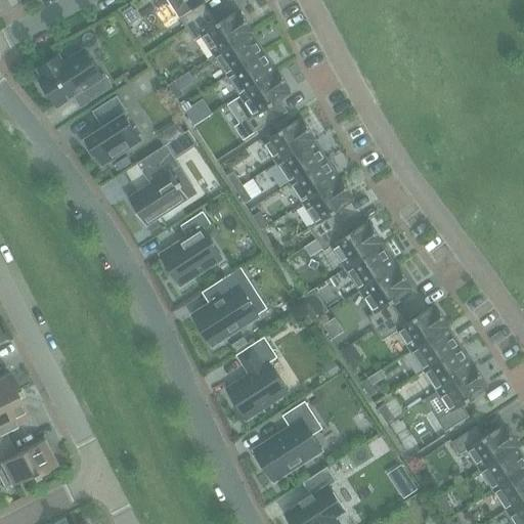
[(168,0),(186,29),(211,13),(204,3),(208,0),(168,0)]
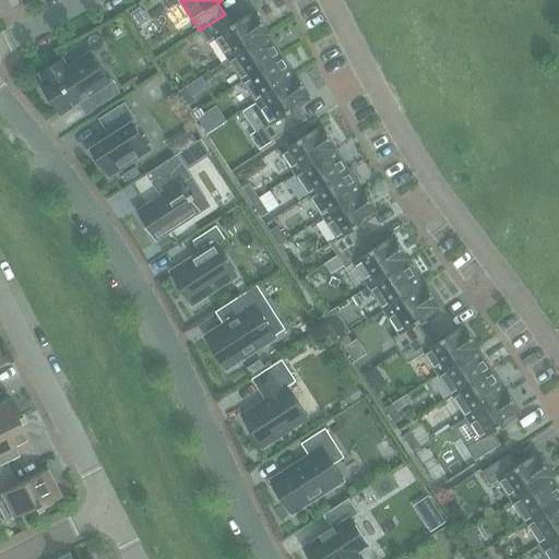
[(138,25),(150,18),(140,3),(129,11),(138,25)]
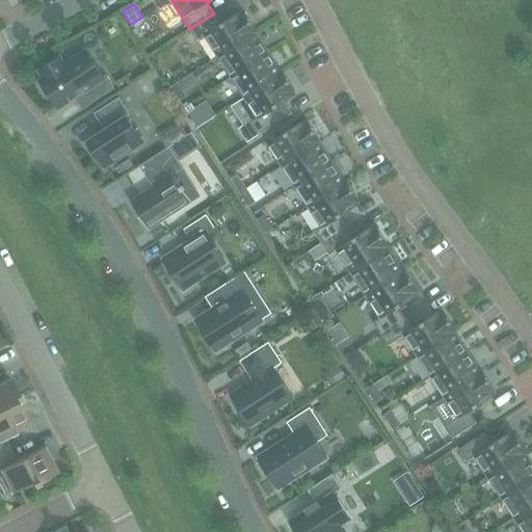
[(221,24),(214,14),(189,29),(197,42),(205,36),(218,57),(254,34),(257,32),(244,12),(242,14),(241,11),(221,24)]
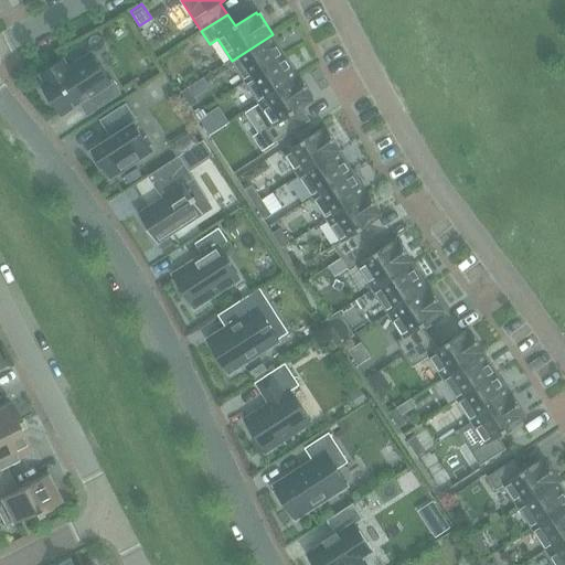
[(275,45),(269,36),(232,61),(246,82),(285,56),(276,44),(275,45)]
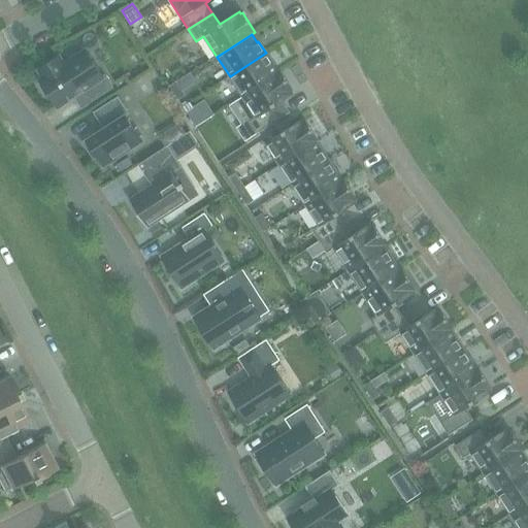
[(81,93),(89,104),(112,88),(105,75),(102,77),(85,51),(64,65),(60,58),(39,71),(43,78),(40,79),(42,83),(38,85),(47,98),(51,96),(59,107),(81,93)]
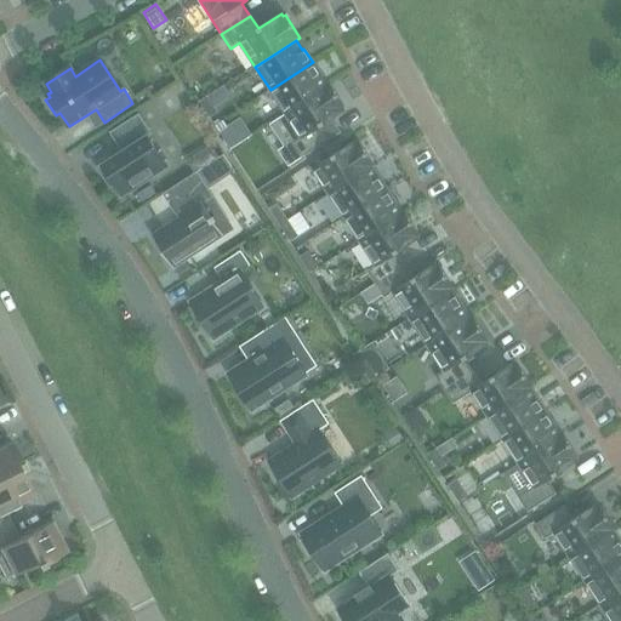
[(322,77),(313,62),(271,90),(285,113),(325,86),(320,78),(322,77)]
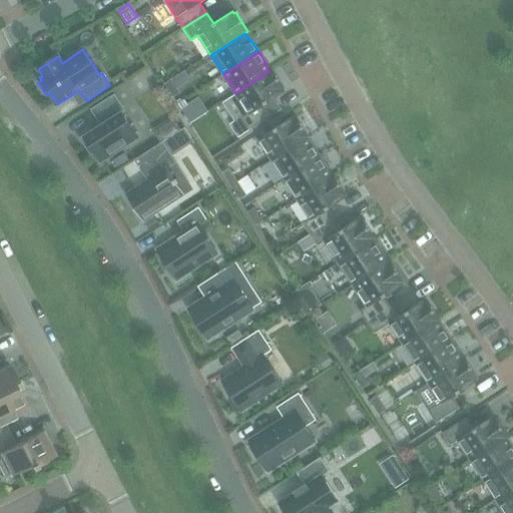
[(167,62),(151,63),(152,76),(168,74),(167,62)]
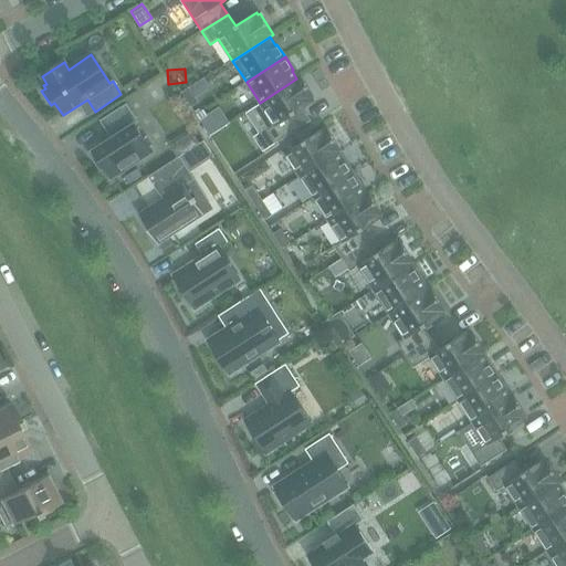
[(189,85),(184,88),(194,103),(200,98),(197,94),(211,84),(206,75),(189,85)]
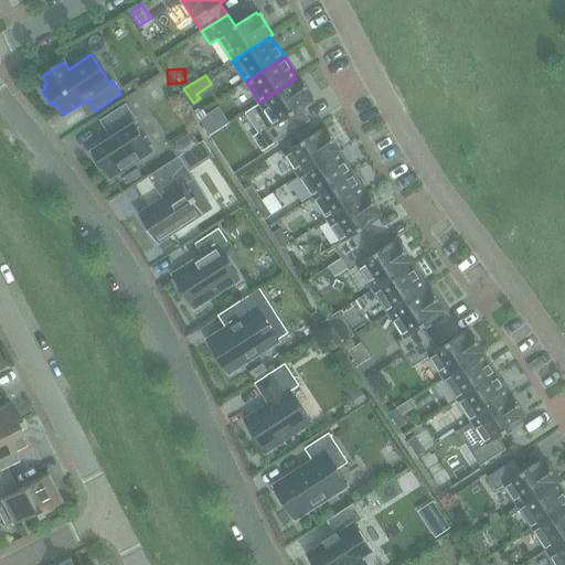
[(296,78),(259,103),(274,125),(266,130),(275,144),(300,127),(308,123),(300,109),(313,102),(312,98),(313,97),(300,76),(296,78)]
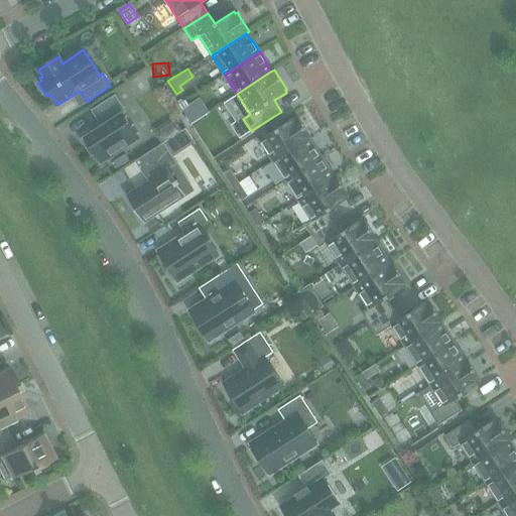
[(106,124),(102,127),(82,140),(92,155),(95,153),(102,163),(139,139),(123,114),(126,112),(115,95),(95,108),(106,124)]
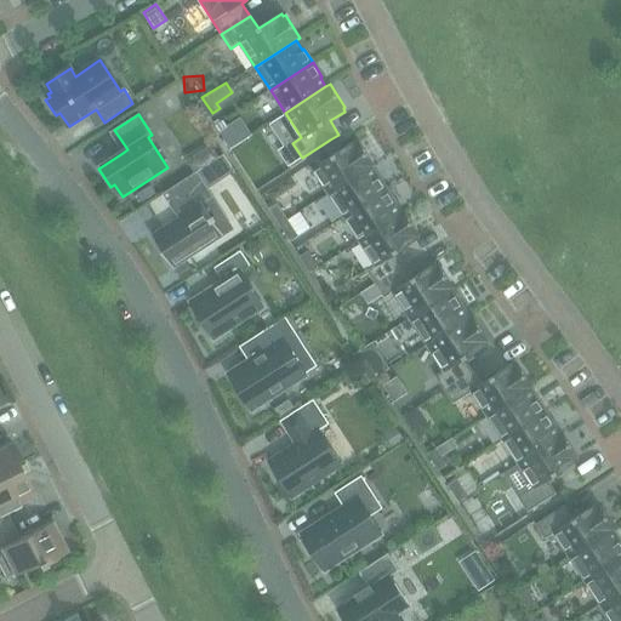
[(228,127),(221,134),(231,149),(239,144),(228,127)]
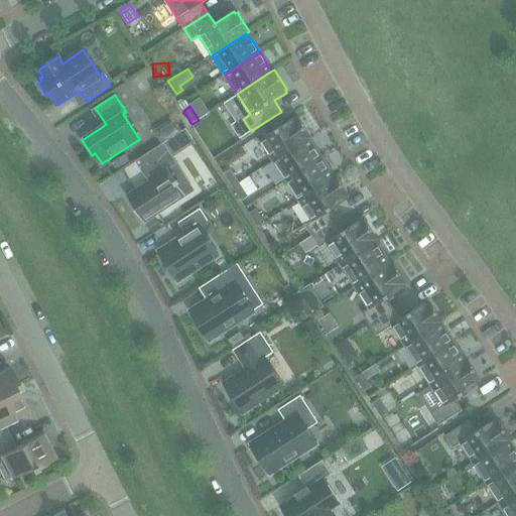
[(260,140),(274,161),(307,140),(310,137),(298,118),(296,119),(295,117),(260,140)]
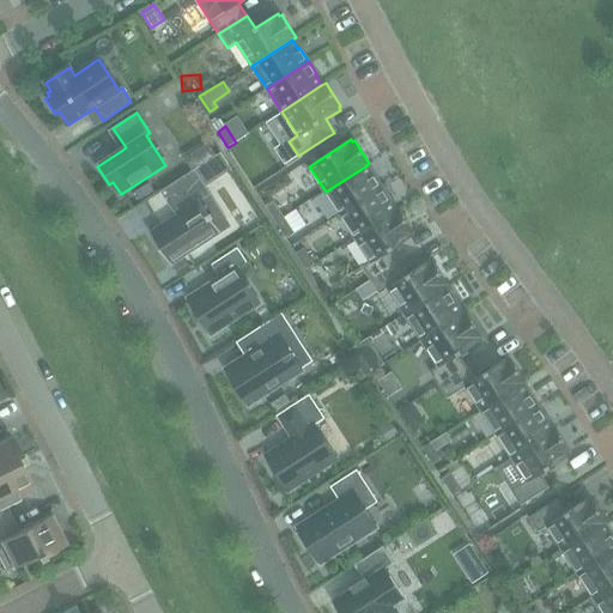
[(211,144),(186,159),(193,170),(195,169),(218,155),(211,144)]
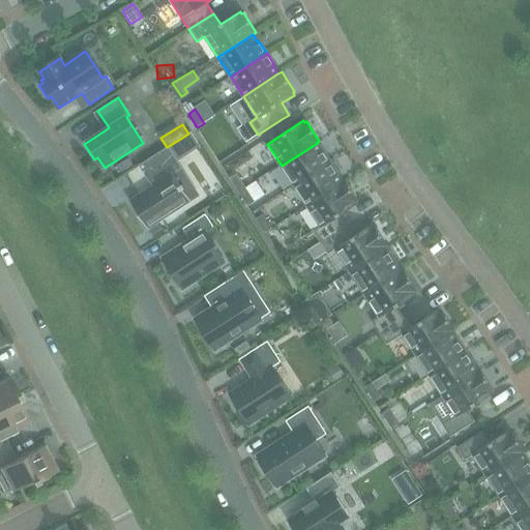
[(188,134),(169,146),(178,162),(202,147),(192,131),(188,134)]
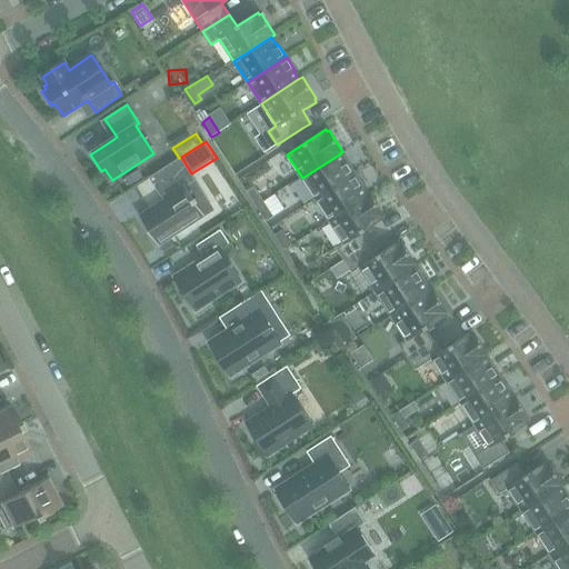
[(345,162),(339,155),(302,178),(316,199),(355,173),(347,161),(345,162)]
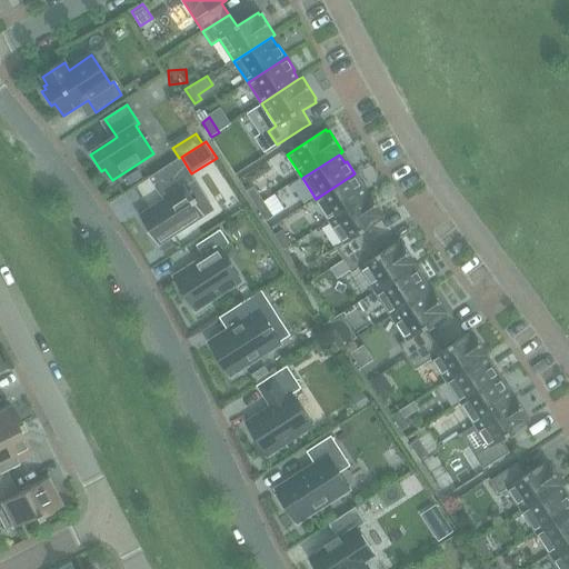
[(162,199),(139,215),(159,247),(206,217),(197,202),(199,201),(197,198),(195,199),(187,187),(196,181),(191,173),(181,157),(179,158),(149,178),(162,199)]
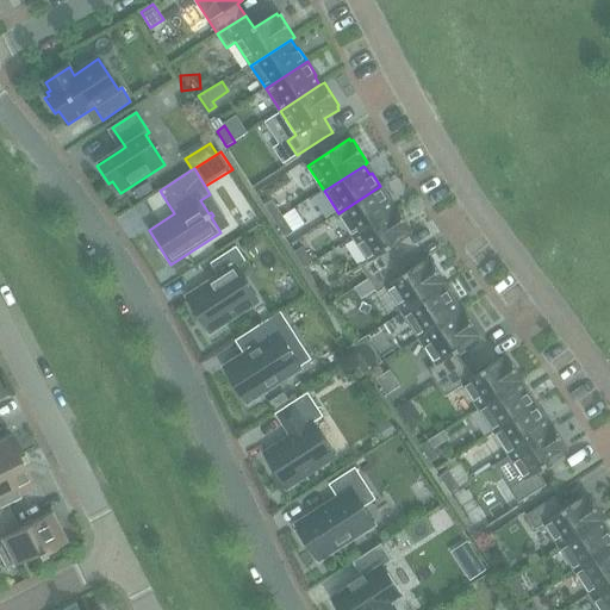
[(390,200),(380,186),(338,213),(353,236),(393,211),(387,201),(390,200)]
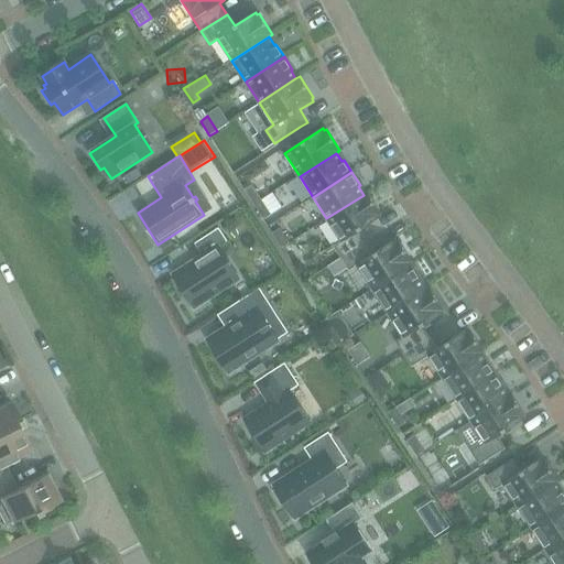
[(245,190),(255,205),(262,199),(252,185),(245,190)]
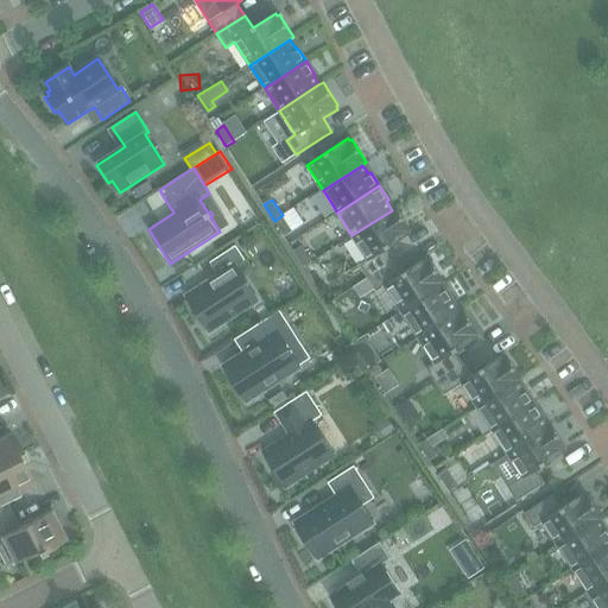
[(396,207),(392,210),(352,235),(367,259),(359,265),(368,278),(392,263),(384,251),(410,234),(409,232),(410,230),(396,207)]
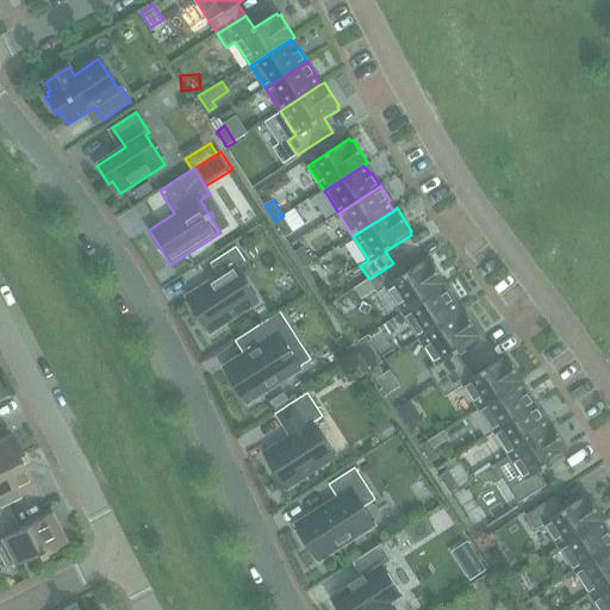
[(286,237),(293,232),(284,216),(275,222),(286,237)]
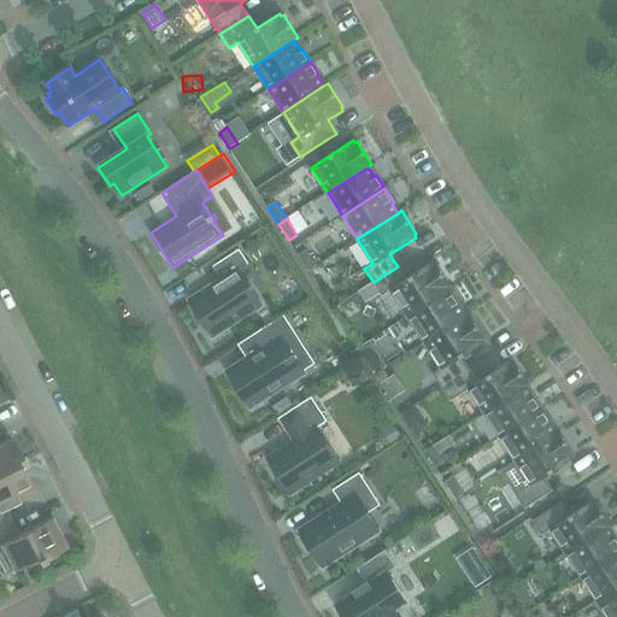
[(189,300),(213,336),(262,305),(239,270),(248,264),(240,250),(215,265),(223,280),(189,300)]
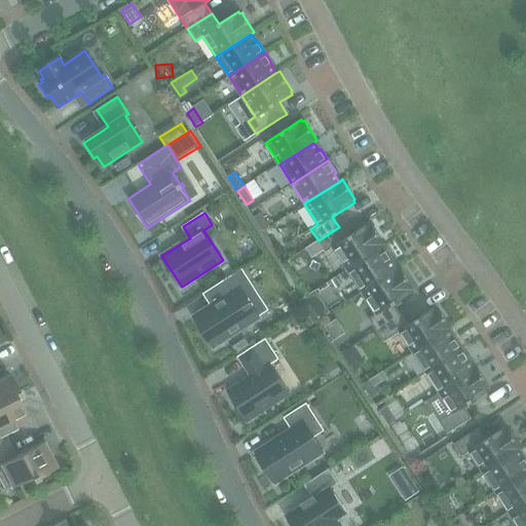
[(261,213),(255,218),(263,231),(270,227),(261,213)]
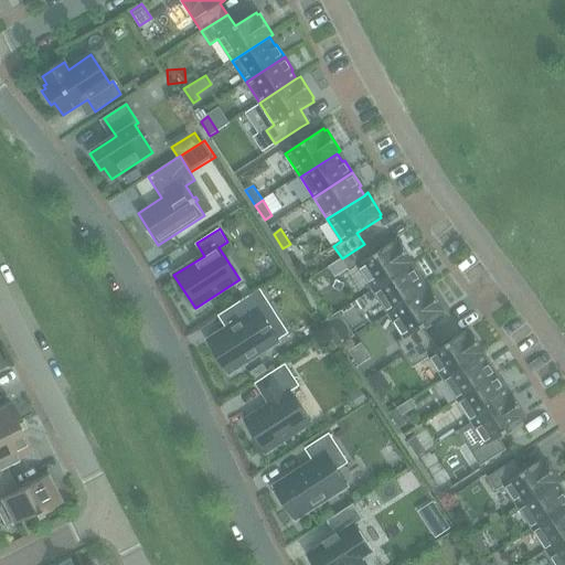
[(371,256),(364,244),(342,258),(350,272),(358,266),(372,288),(411,263),(413,262),(400,241),(397,242),(396,240),(371,256)]
